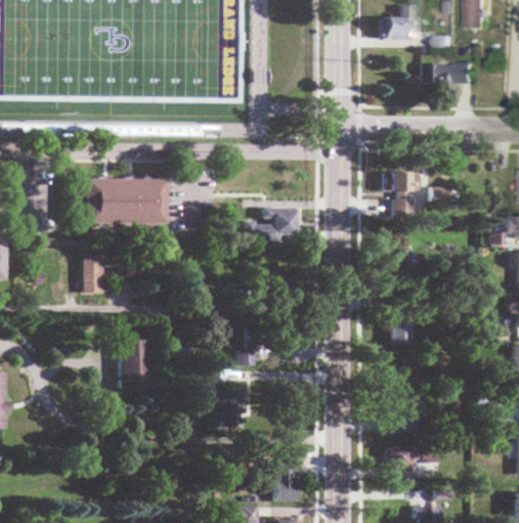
[(443,0),(444,14),(459,13),(458,0),(443,0)]
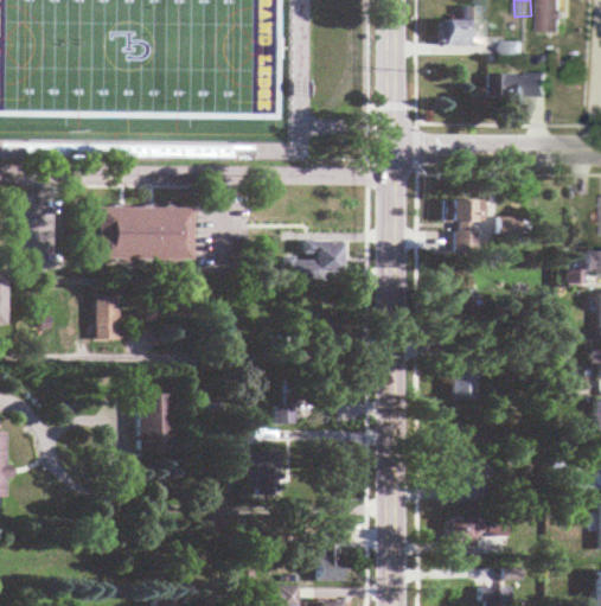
[(545,0),(545,32),(570,32),(569,0),(545,0)]
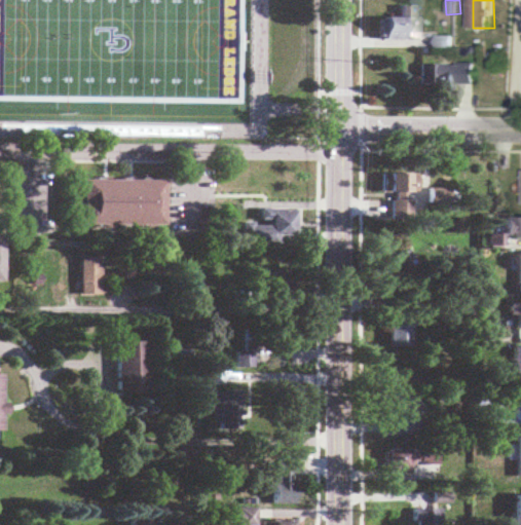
[(386,15),(386,39),(412,39),(412,21),(418,21),(418,4),(401,4),(401,15),(386,15)]
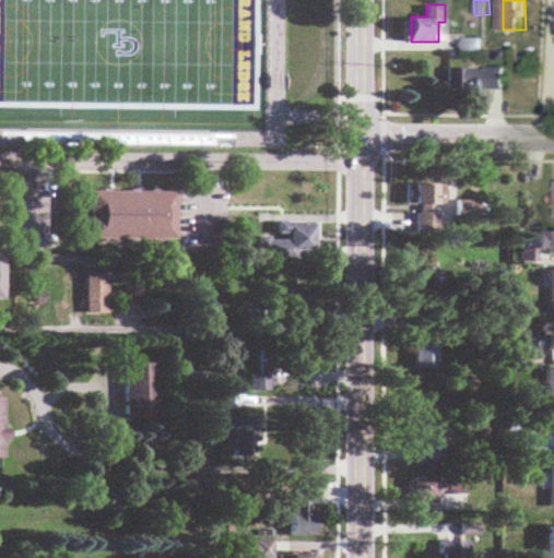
[(470,36),(471,51),(491,50),(488,35),(470,36)]
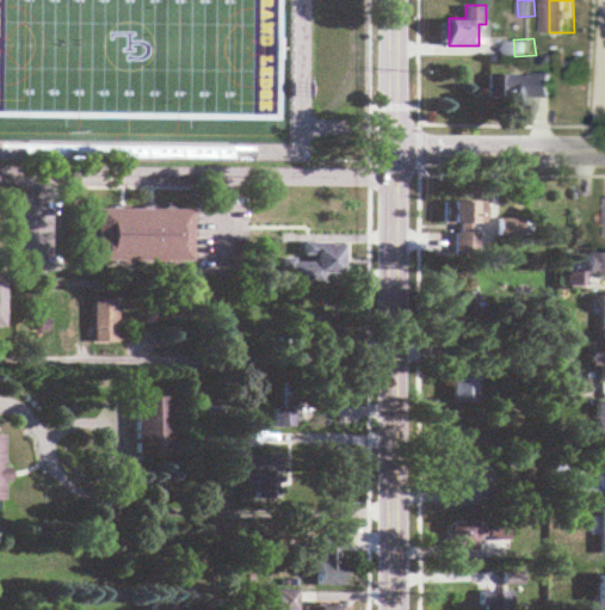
[(489,73),(489,108),(538,108),(538,97),(560,97),(560,73),(489,73)]
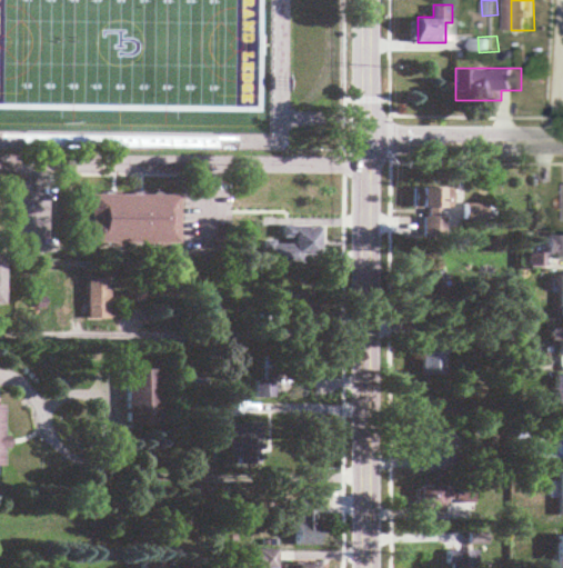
[(421,186),(422,208),(429,208),(429,216),(423,216),(423,243),(450,243),(449,209),(453,209),(453,186),(421,186)]
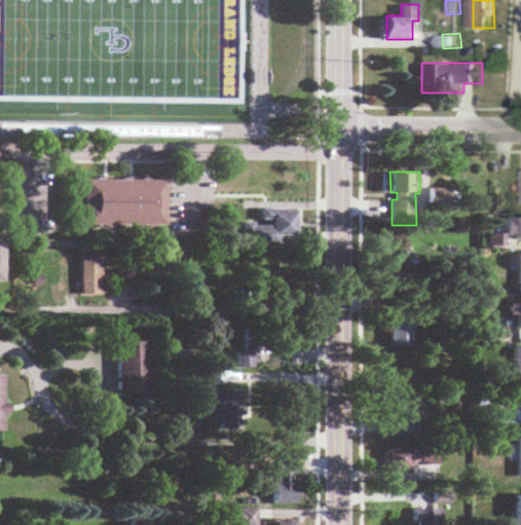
[(84,181),(84,228),(168,227),(168,180),(84,181)]
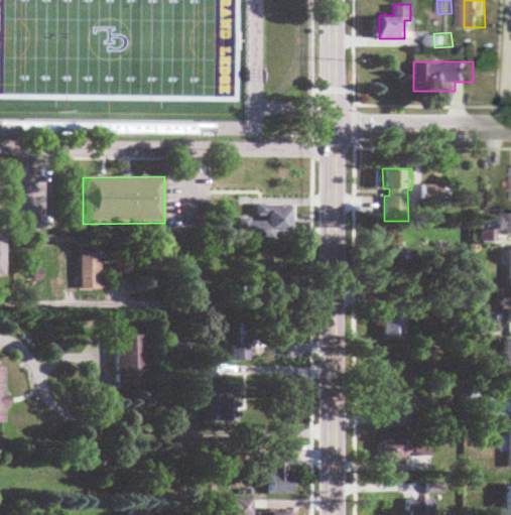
[(444,185),(444,202),(424,202),(424,185),(444,185)]
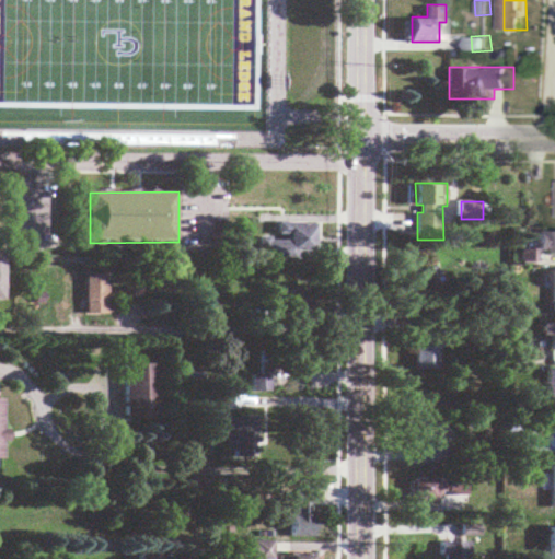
[(280,222),(319,223),(318,261),(262,259),(263,240),(292,241),(292,234),(280,234),(280,222)]
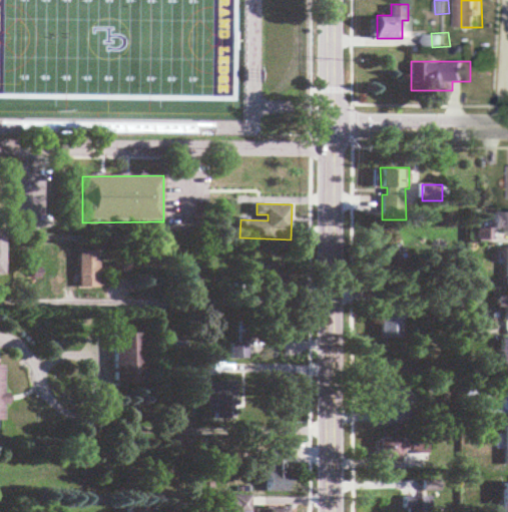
[(507,209),(495,210),(495,229),(507,229),(507,209)]
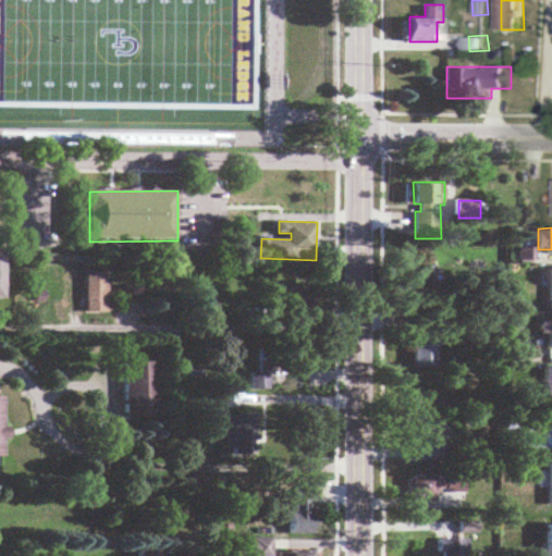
[(519,249),(520,262),(537,261),(536,248),(519,249)]
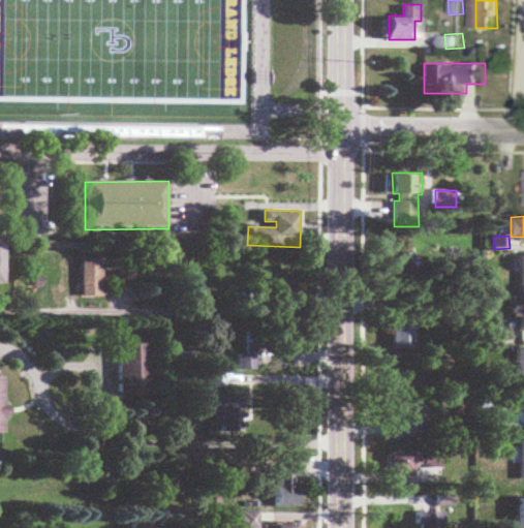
[(0,239),(0,286),(8,286),(7,239),(0,239)]
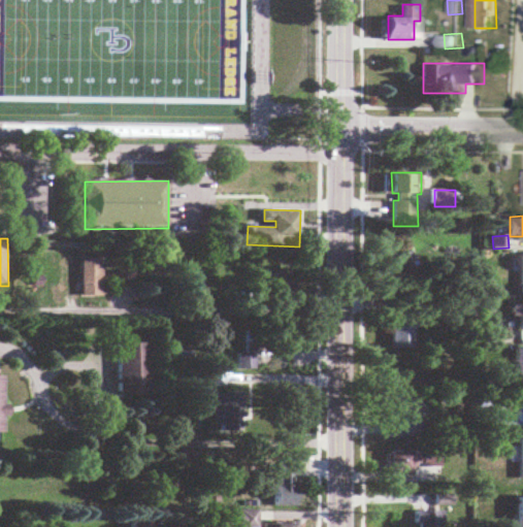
[(84,262),(83,298),(105,298),(105,262),(84,262)]
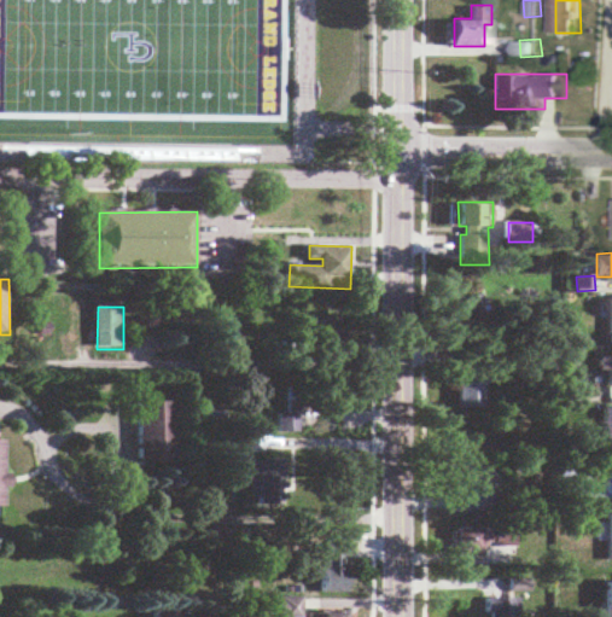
[(468,353),(468,380),(459,380),(459,408),(488,407),(487,386),(496,386),(496,351),(468,353)]
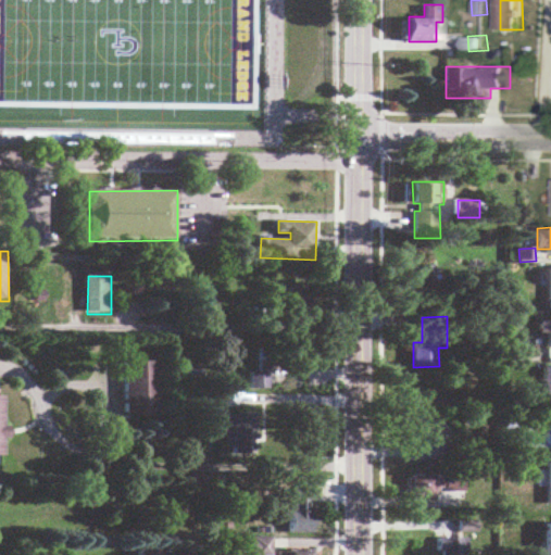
[(550,318),(540,319),(541,333),(550,332),(550,348),(550,318)]
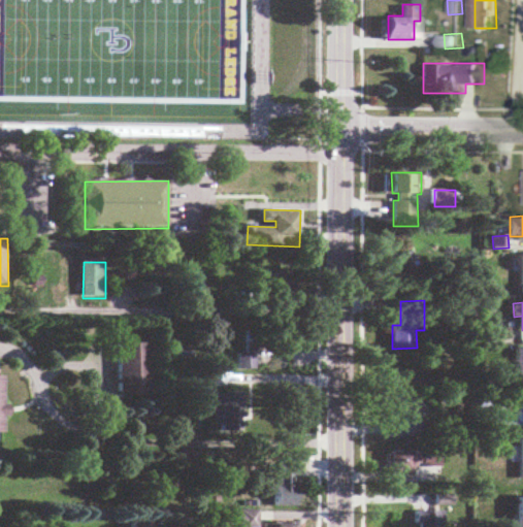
[(120,343),(122,398),(156,396),(153,342),(120,343)]
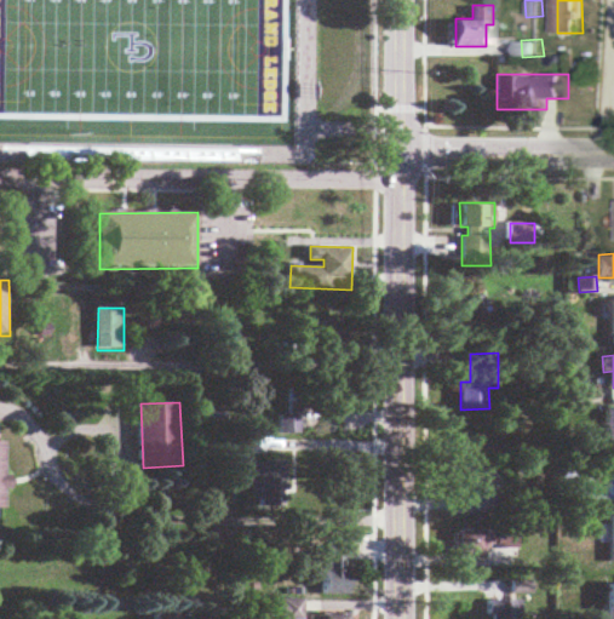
[(280,414),(281,434),(307,433),(305,413),(280,414)]
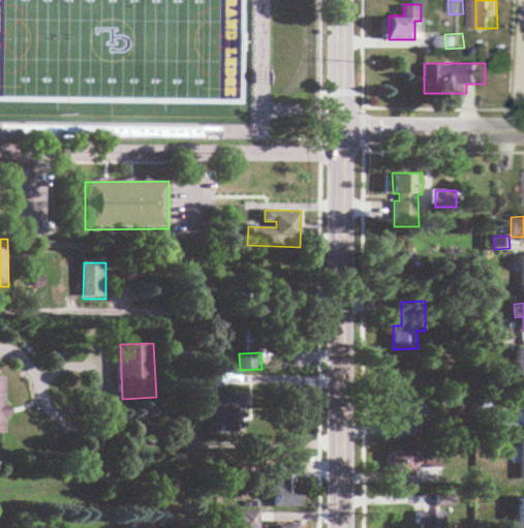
[(213,386),(213,372),(196,373),(197,387),(213,386)]
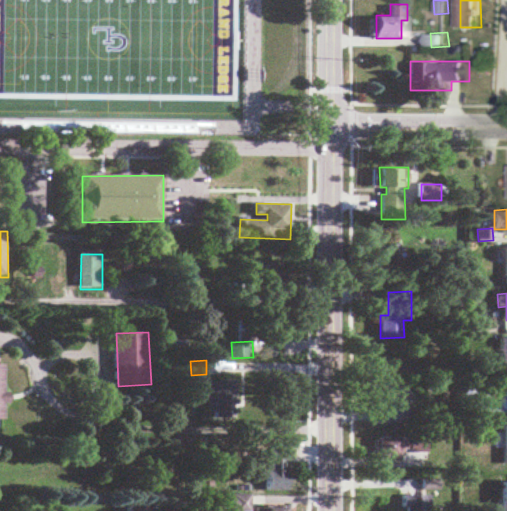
[(204,381),(204,396),(214,396),(214,417),(234,417),(233,380),(204,381)]
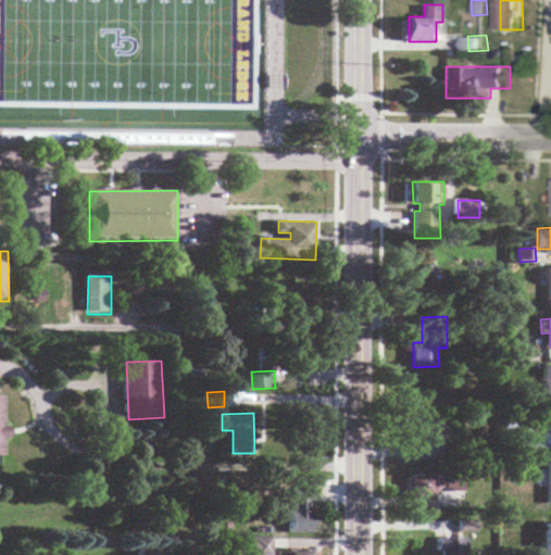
[(414,414),(414,434),(422,434),(422,461),(448,461),(447,413),(414,414)]
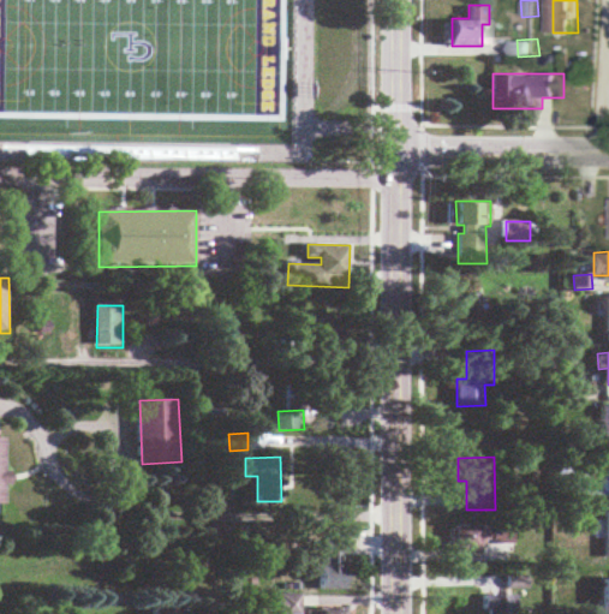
[(452,522),(452,553),(493,552),(493,541),(519,541),(518,520),(452,522)]
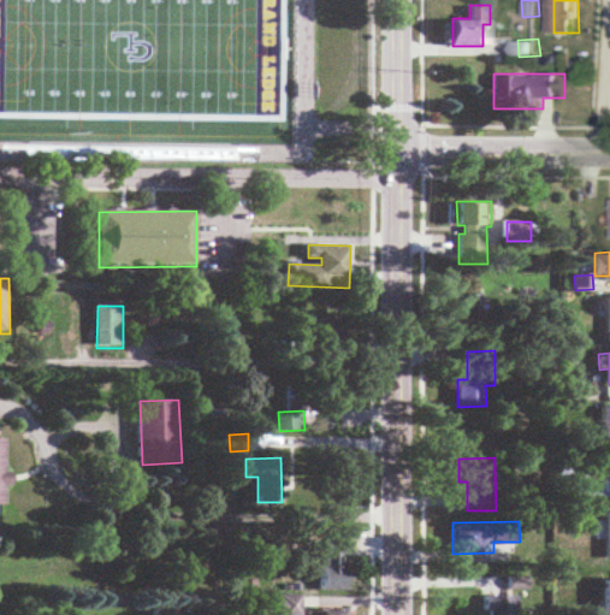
[(323,590),(323,543),(349,543),(349,590),(323,590)]
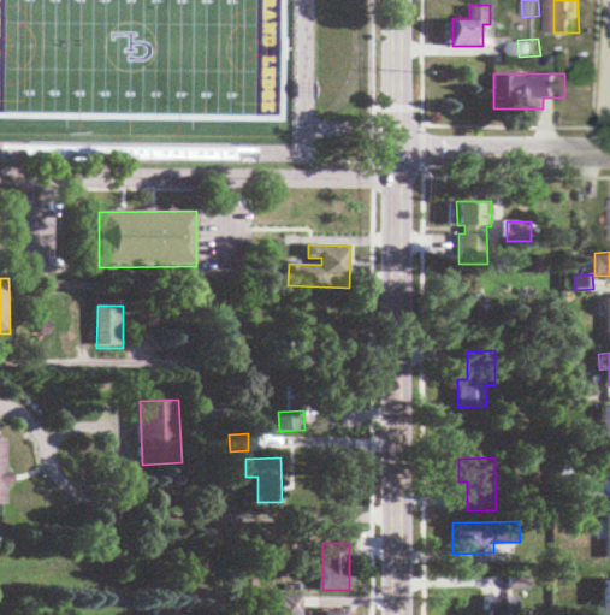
[(531,575),(532,590),(510,591),(510,577),(531,575)]
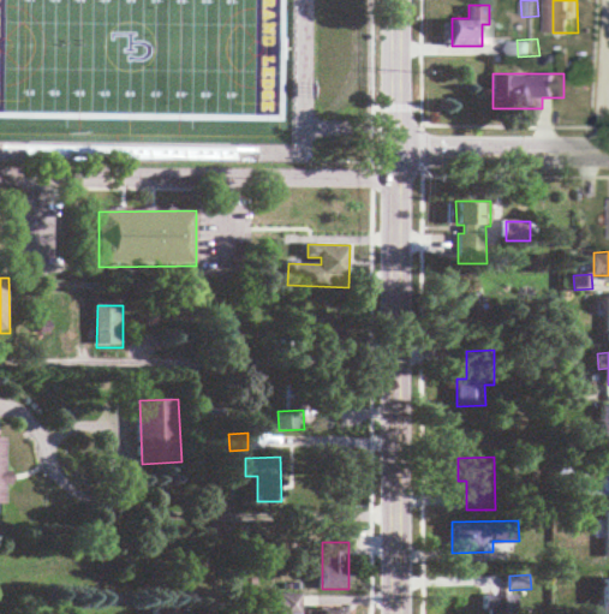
[(261,596),(261,613),(303,613),(303,594),(261,596)]
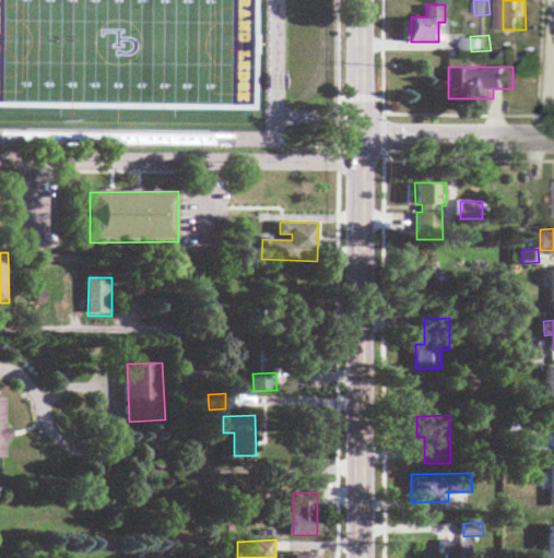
[(441,539),(441,557),(448,557),(466,557),(466,556),(471,555),(472,539),(441,539)]
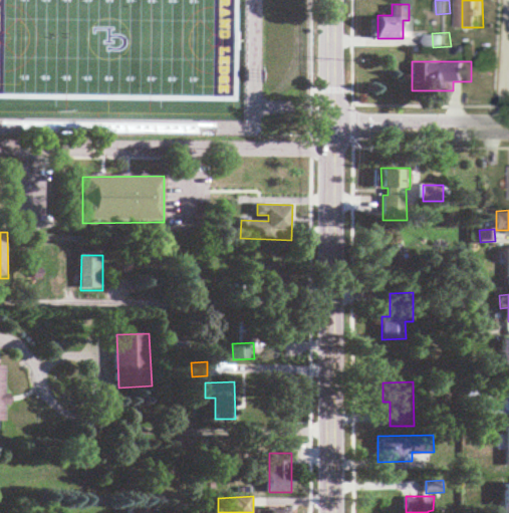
[(128,506),(129,512),(154,512),(154,504),(128,506)]
